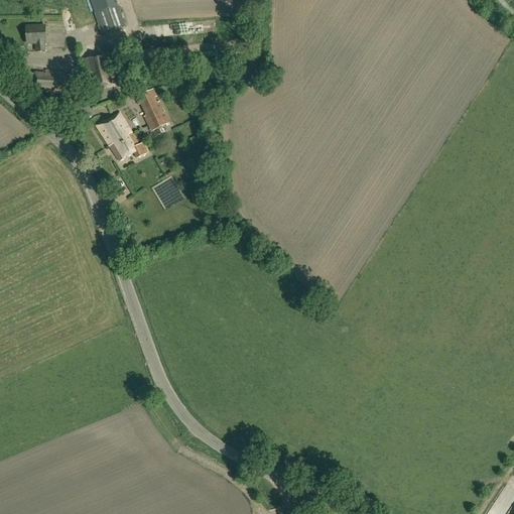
[(61,10),(65,23),(73,21),(69,8),(61,10)]
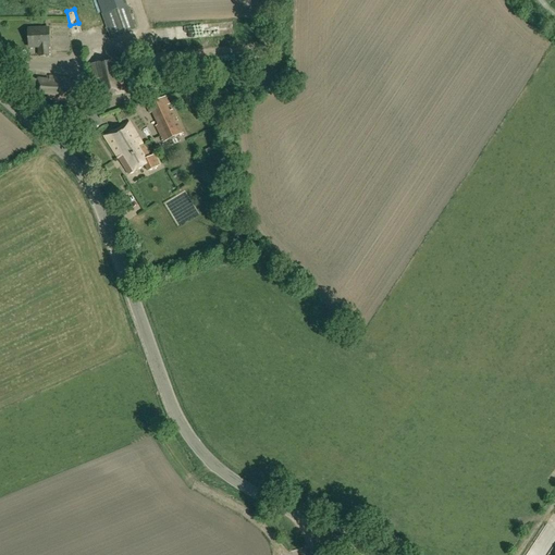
[(46,53),(46,45),(48,45),(47,26),(26,27),(27,46),(37,45),(37,54),(46,53)]
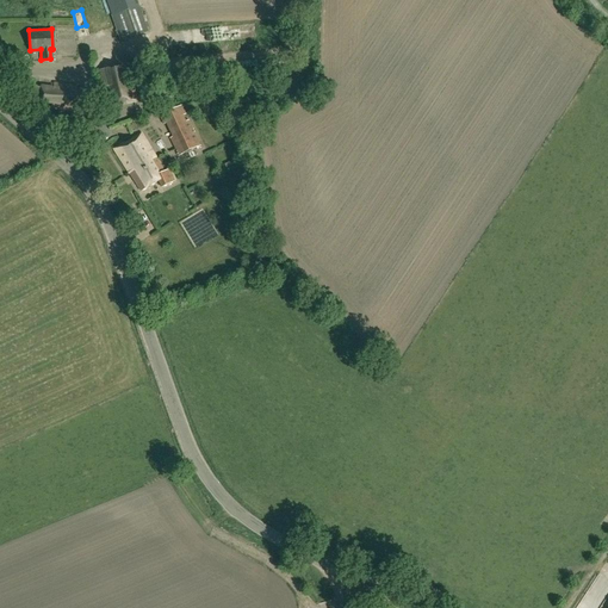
[(134,98),(129,73),(130,73),(126,54),(113,56),(115,64),(97,68),(100,86),(103,85),(106,104),(134,98)]
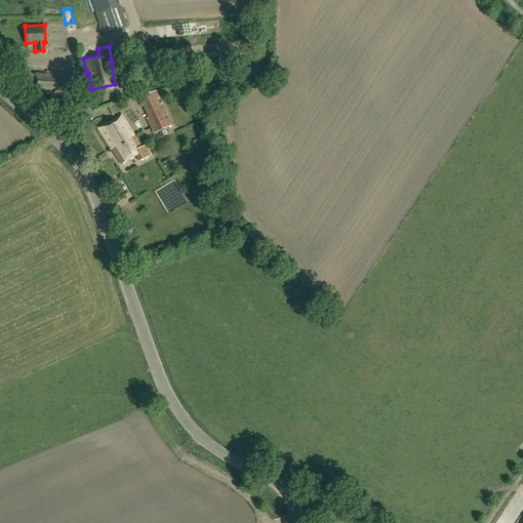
[(64,74),(64,71),(45,69),(44,73),(34,72),(34,73),(27,73),(26,84),(32,85),(32,86),(43,87),(42,92),(61,94),(61,89),(69,90),(68,93),(74,93),(75,74),(70,74),(70,75),(64,74)]
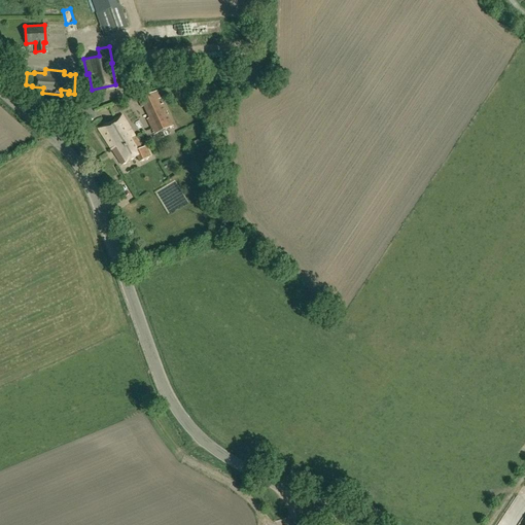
[(155,107),(152,102),(156,100),(153,90),(134,98),(138,107),(141,105),(146,116),(143,117),(149,132),(168,124),(161,105),(155,107)]
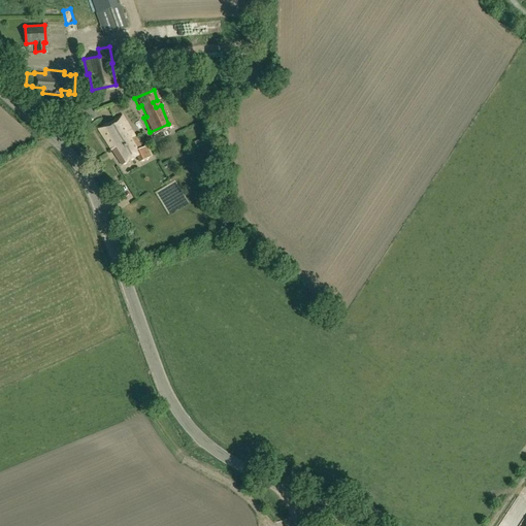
[(140,148),(120,111),(111,116),(113,120),(108,124),(104,120),(97,127),(121,164),(136,156),(138,161),(150,156),(144,145),(140,148)]
